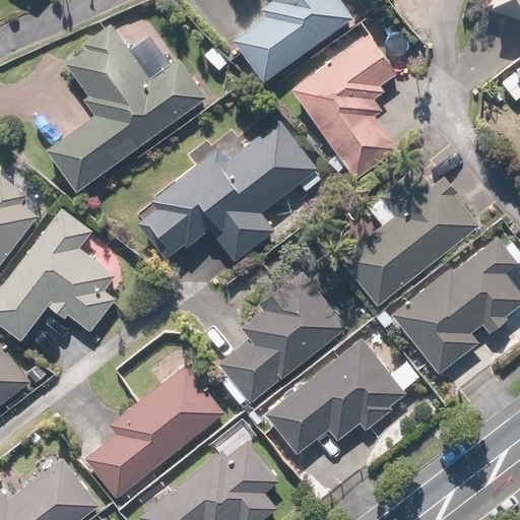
[(271,0),(261,8),(265,14),(231,40),(264,84),(355,16),(342,0),(271,0)]
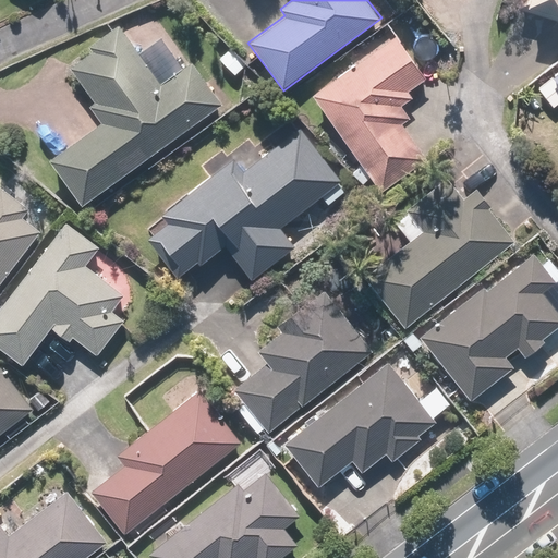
[(557,0),(522,0),(520,10),(557,21),(557,0)]
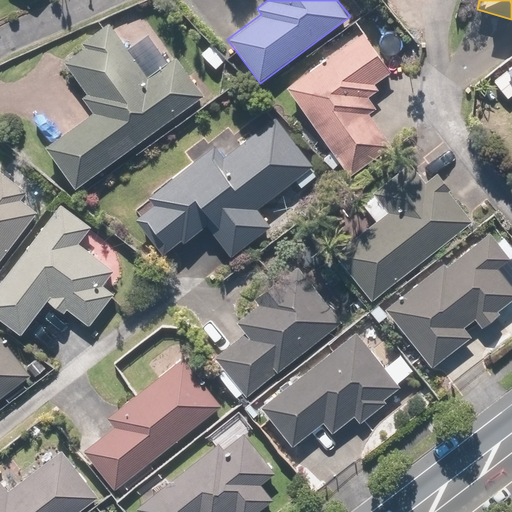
[(78,190),(205,94),(177,57),(170,62),(149,35),(130,50),(109,22),(81,43),(85,49),(67,62),(90,92),(85,96),(94,109),(45,147),(78,190)]
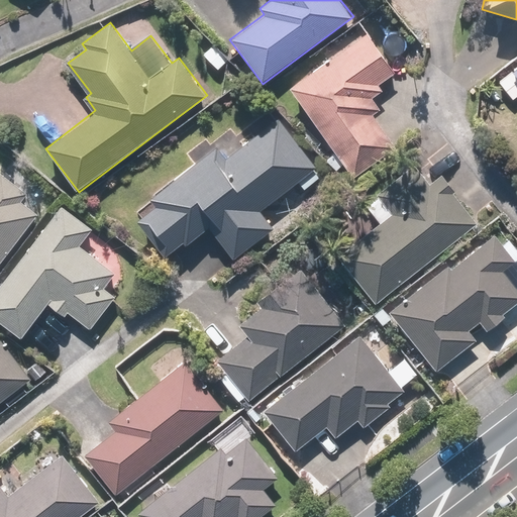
[(368,34),(291,88),(353,178),(396,147),(373,115),(381,109),(373,98),(383,91),(379,85),(395,74),(368,34)]
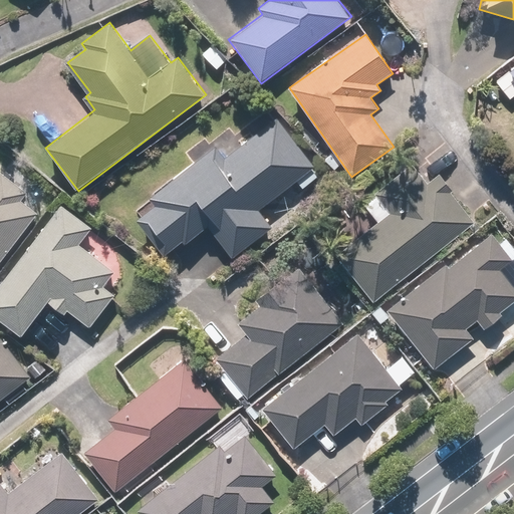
[(513,66),(511,69),(511,70),(501,78),(511,90),(513,87),(513,66)]
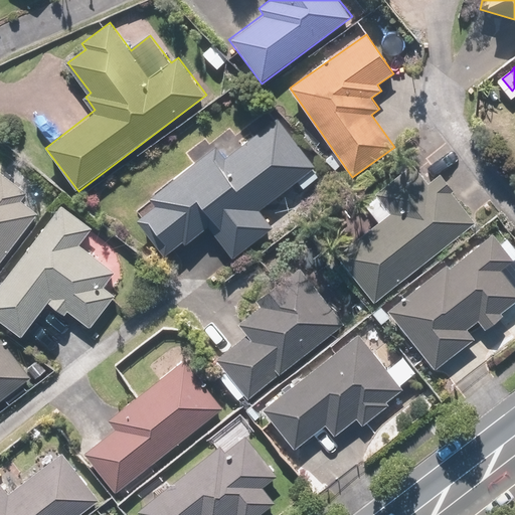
[(319,175),(279,120),(220,162),(211,151),(150,196),(158,207),(145,217),(170,252),(183,242),(185,245),(212,226),(234,255),(274,226),(261,209),(298,182),(302,188),(319,175)]
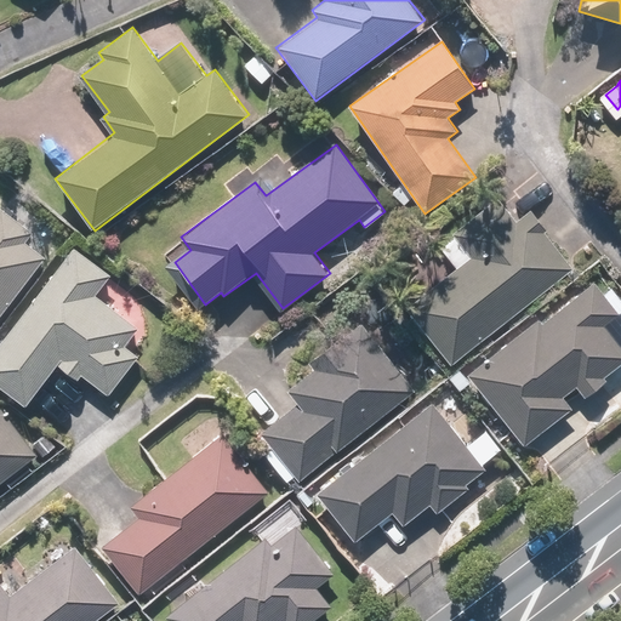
[(454,364),(574,267),(546,232),(550,229),(511,181),(455,226),(474,250),(405,305),(454,364)]
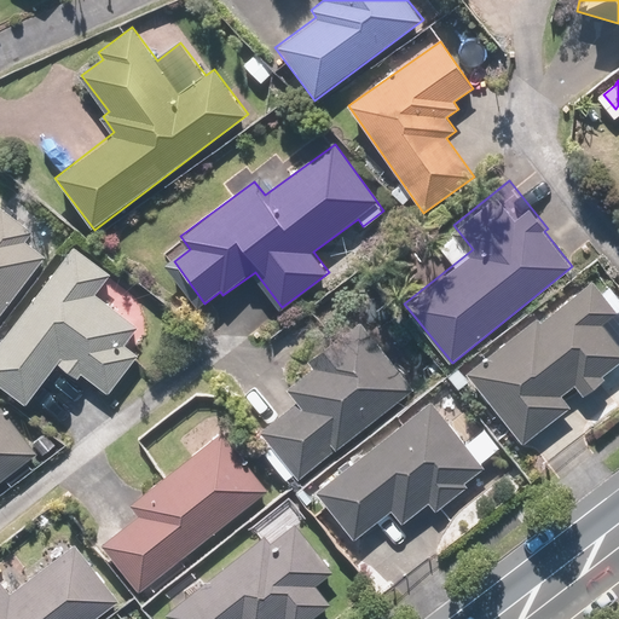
[(0,319),(48,256),(28,241),(38,229),(3,202),(0,206),(0,319)]
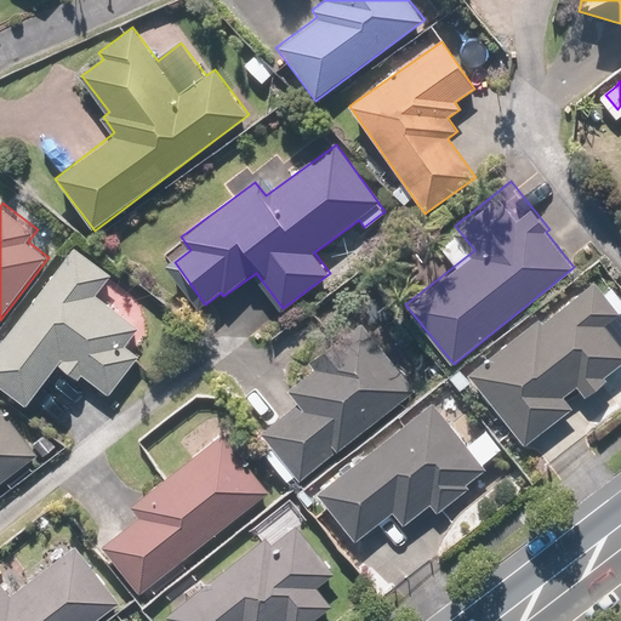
[(109,274),(74,249),(0,347),(0,383),(29,405),(56,368),(79,385),(85,377),(108,396),(138,355),(129,347),(146,325),(97,290),(109,274)]
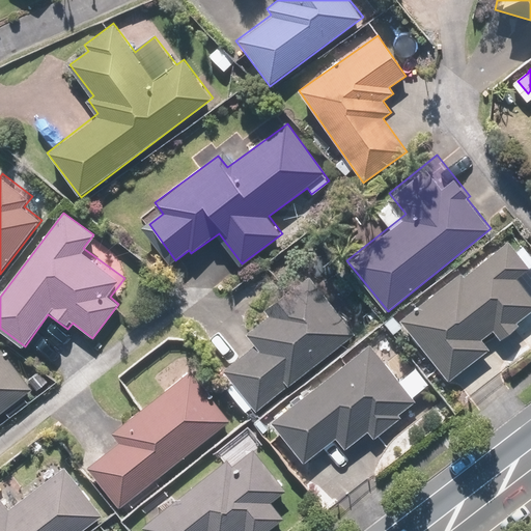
[(462,272),(400,319),(448,381),(490,348),(482,339),(493,331),(500,339),(519,325),(516,323),(530,311),(530,296),(516,278),(530,268),(508,241),(464,275),(462,272)]
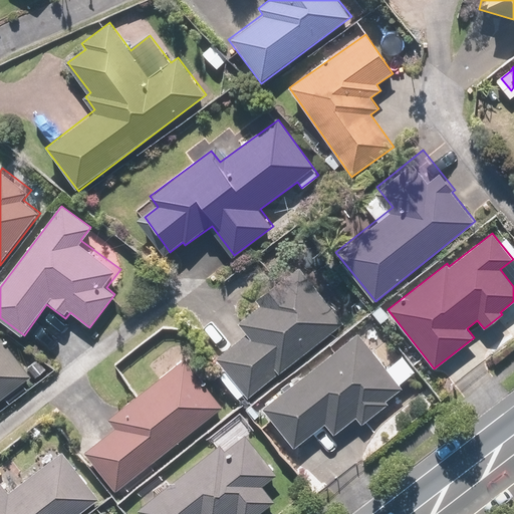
[(344,323),(298,265),(256,299),(260,304),(236,324),(244,334),(215,358),(225,371),(219,376),(238,400),(245,394),(250,400),(344,323)]
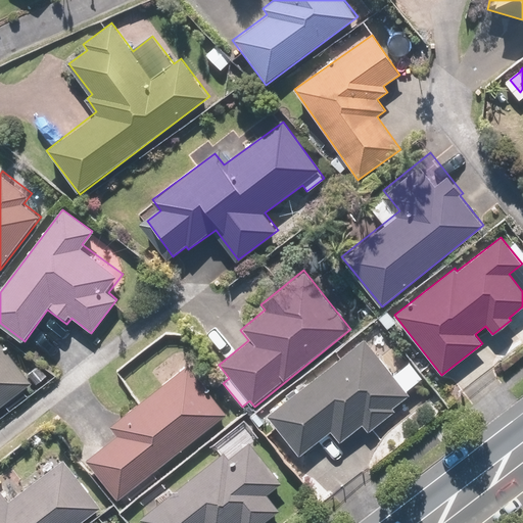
[(363,335),(267,417),(300,456),(330,430),(340,441),(360,424),(371,438),(402,411),(399,407),(414,394),(363,335)]
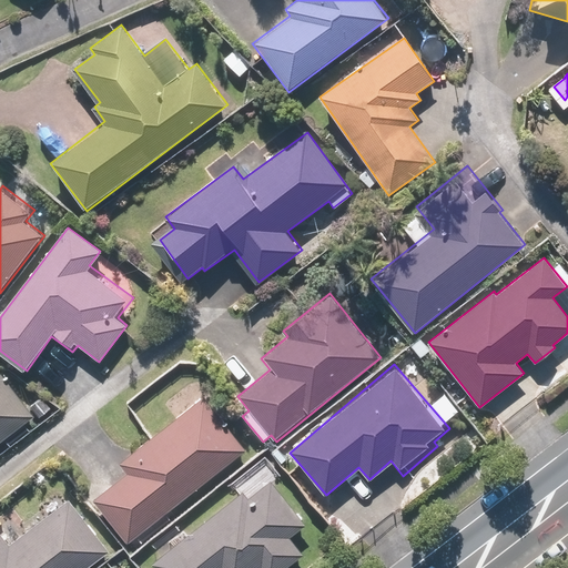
[(0,442),(36,415),(2,371),(0,372),(0,442)]
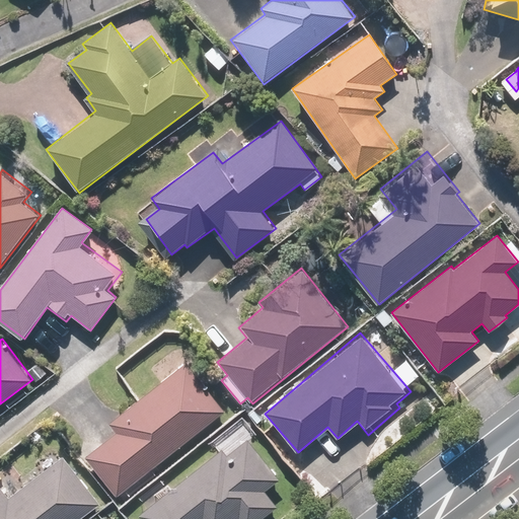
[(226,410),(186,361),(109,424),(119,435),(85,463),(117,501),(226,410)]
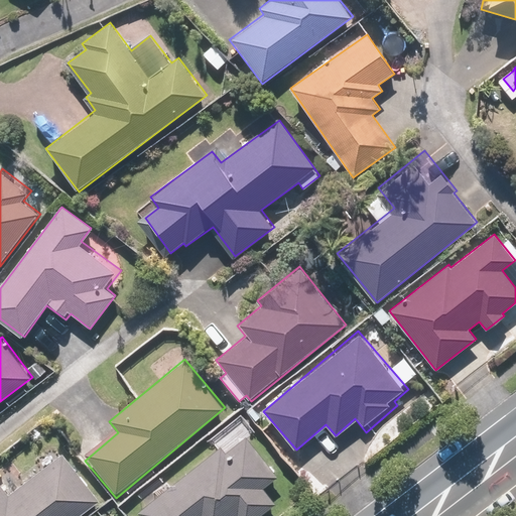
[(217,442),(138,511),(142,515),(266,515),(279,505),(264,488),(281,474),(248,436),(227,454),(217,442)]
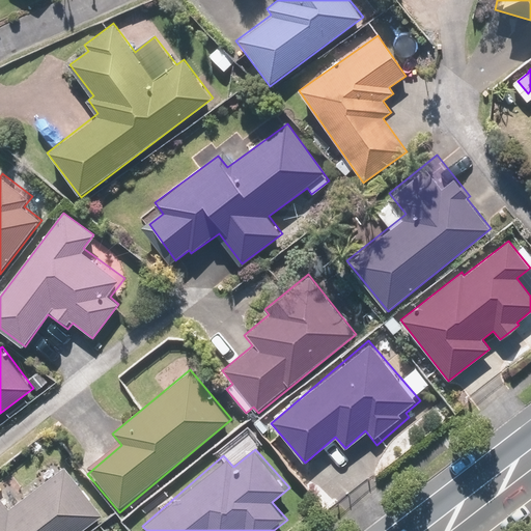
[(0,530),(80,530),(103,513),(64,464),(8,506),(0,496),(0,530)]
